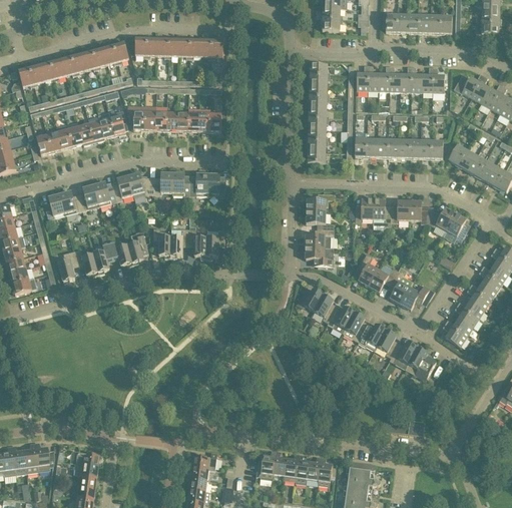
[(479,0),(475,0),(475,5),(481,5),(481,11),(499,11),(499,4),(500,2),(501,0),(479,0)]
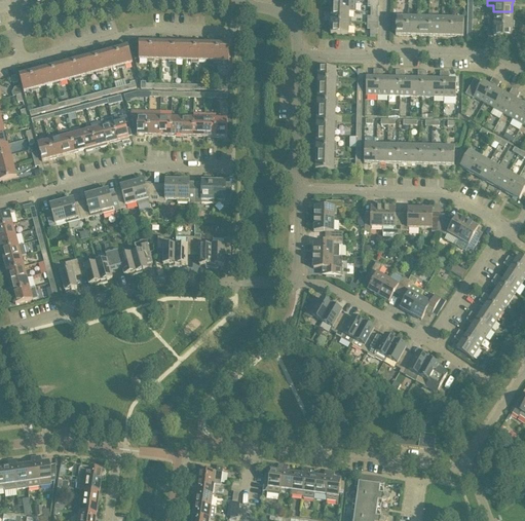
[(348,7),(330,7),(330,15),(329,17),(329,19),(350,19),(350,14),(348,14),(348,7)]
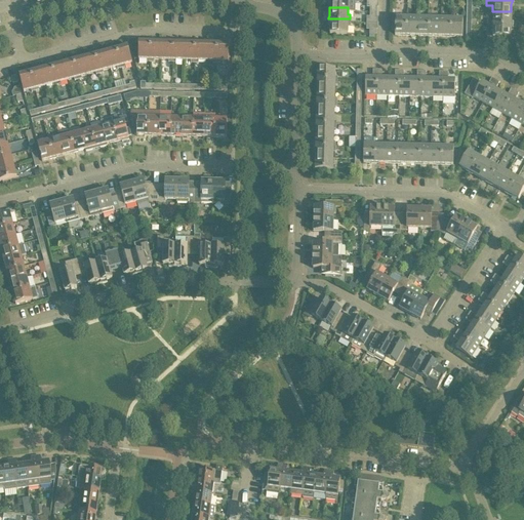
[(486,11),(486,22),(512,23),(512,21),(510,20),(511,11),(492,11),(486,11)]
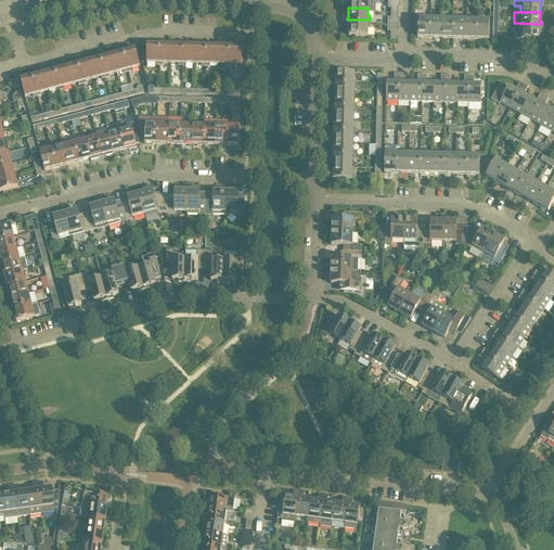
[(428,34),(429,14),(416,14),(416,34),(428,34)]
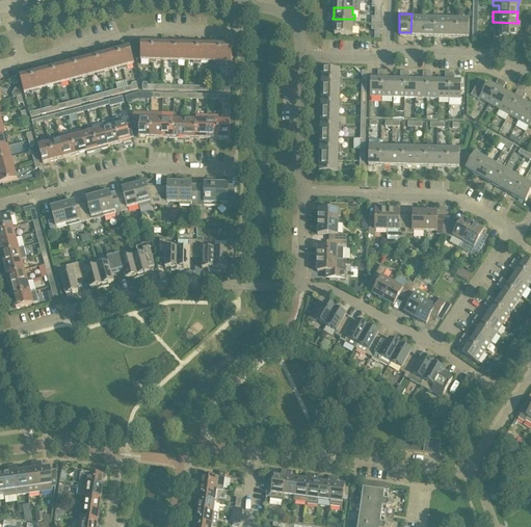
[(423,15),(412,14),(410,32),(422,32),(423,15)]
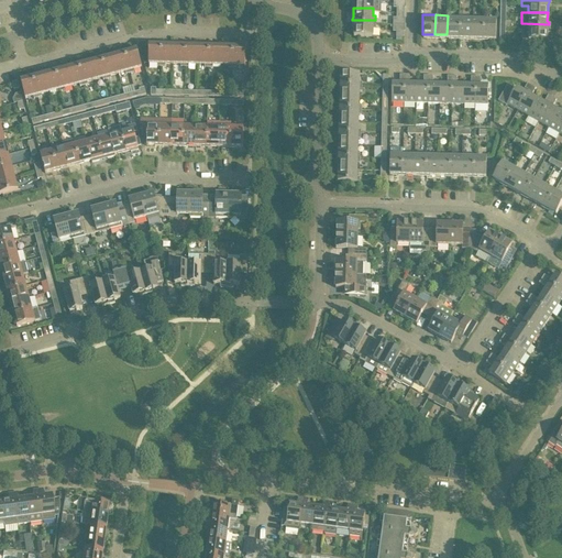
[(459,15),(448,15),(447,34),(459,34),(459,15)]
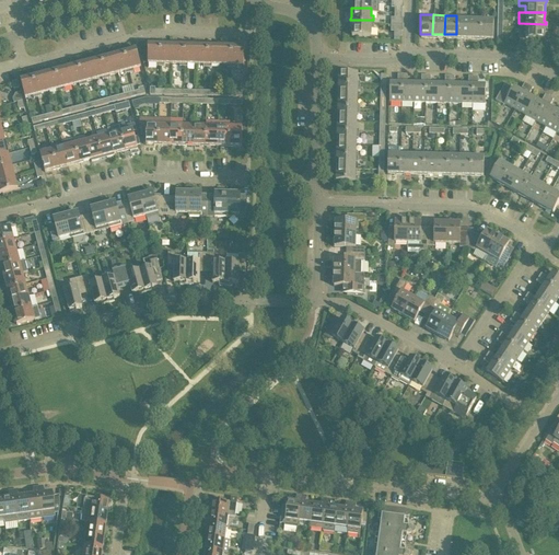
[(456,15),(456,34),(468,35),(468,15),(456,15)]
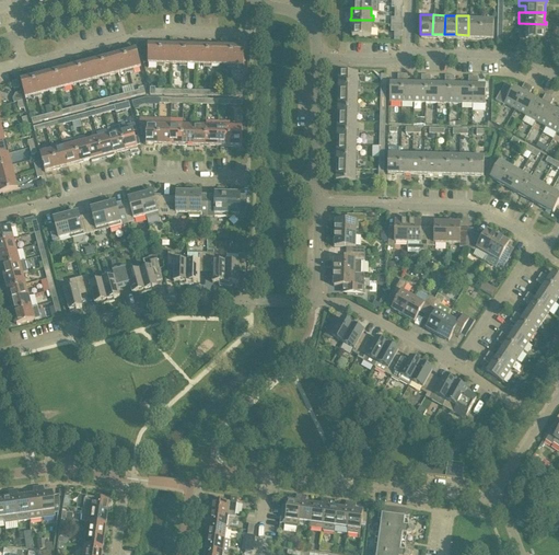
[(468,15),(468,35),(480,35),(480,15),(468,15)]
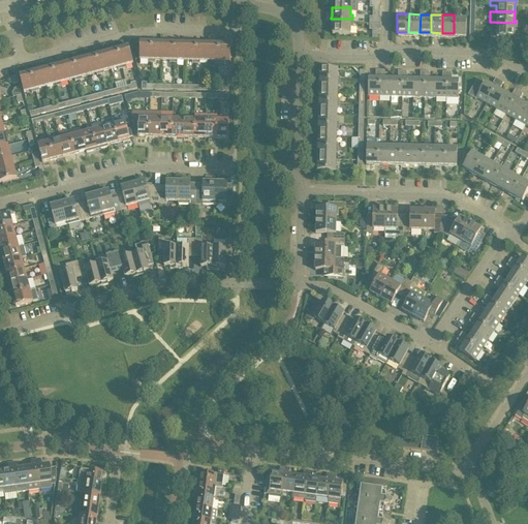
[(465,16),(454,14),(454,33),(465,33),(465,16)]
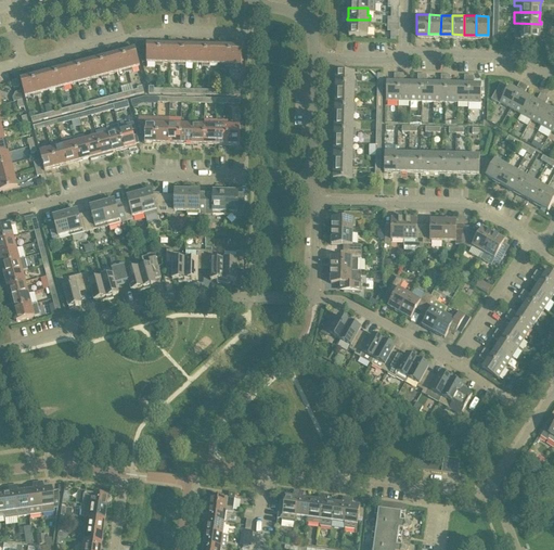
[(370,20),(347,20),(346,21),(348,24),(348,32),(366,32),(366,24),(370,24),(370,20)]
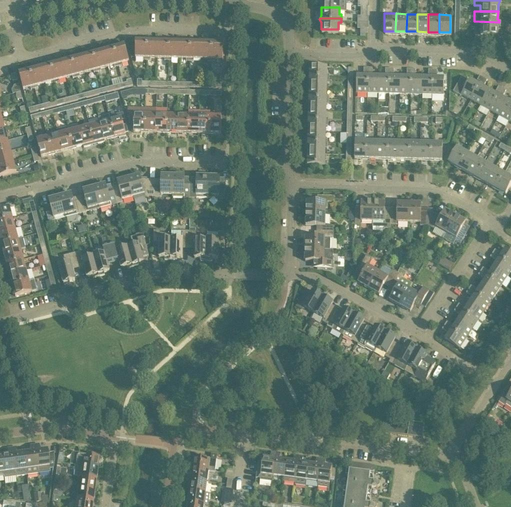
[(474,21),(474,36),(480,36),(480,33),(497,33),(497,25),(499,24),(499,22),(474,21)]
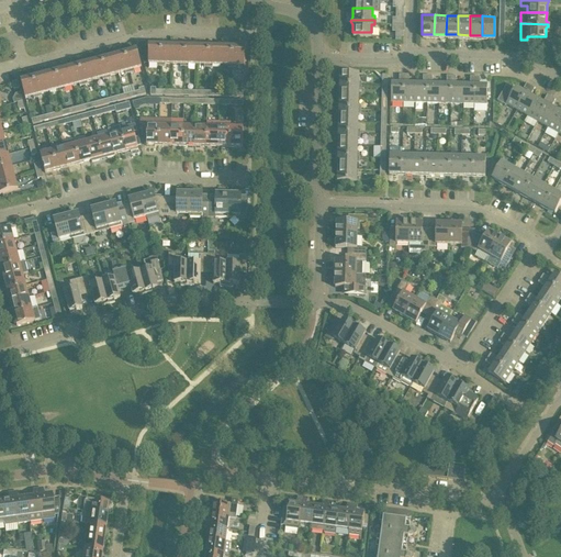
[(148,40),(147,56),(147,59),(156,59),(156,62),(159,62),(160,41),(148,40)]
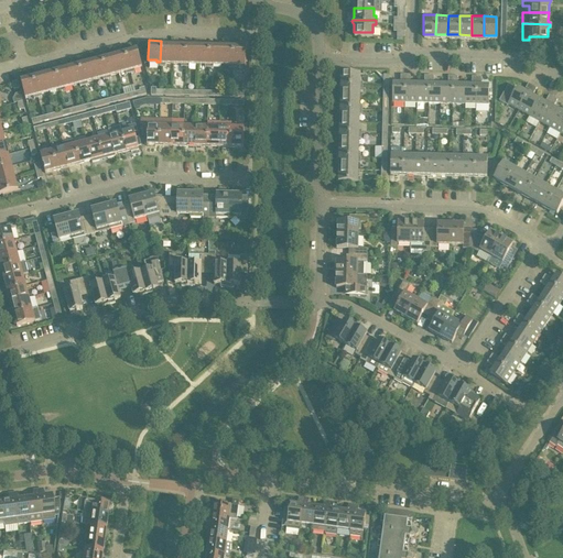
[(173,41),(161,41),(160,62),(164,62),(164,59),(172,59),(173,41)]
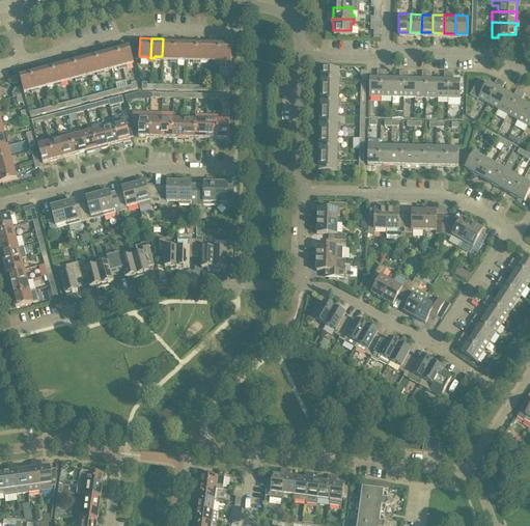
[(163,38),(162,56),(169,56),(169,59),(173,59),(173,38),(163,38)]
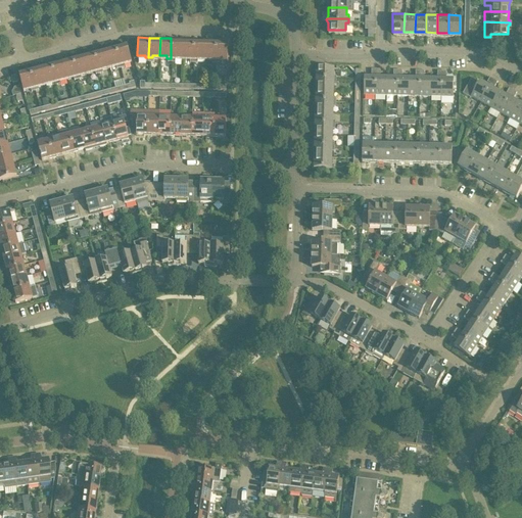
[(182,38),(171,38),(171,58),(175,58),(175,56),(182,56),(182,38)]
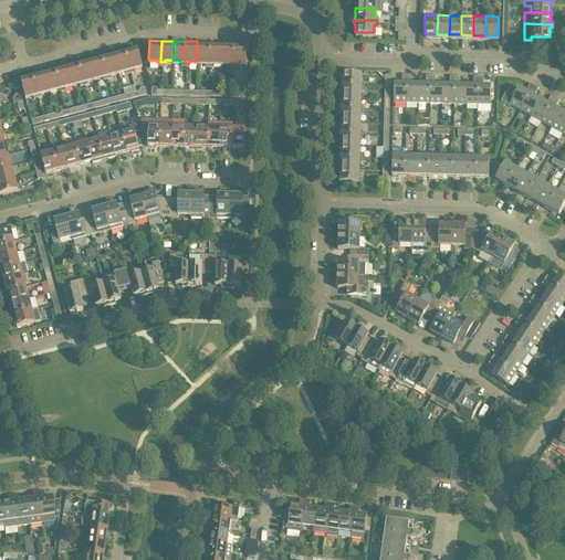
[(209,42),(197,41),(197,61),(205,61),(205,63),(209,63),(209,42)]
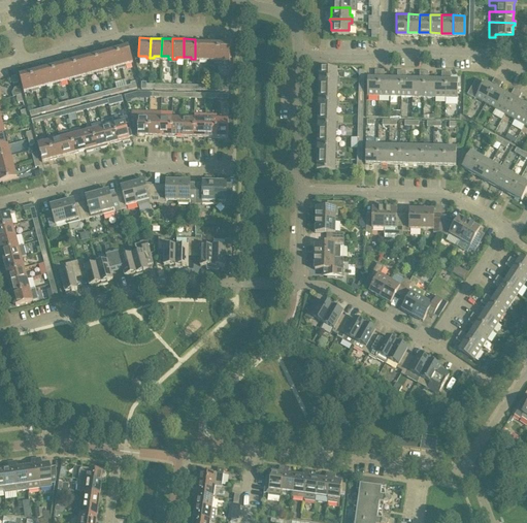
[(206,39),(195,39),(195,59),(198,60),(198,57),(206,57),(206,39)]
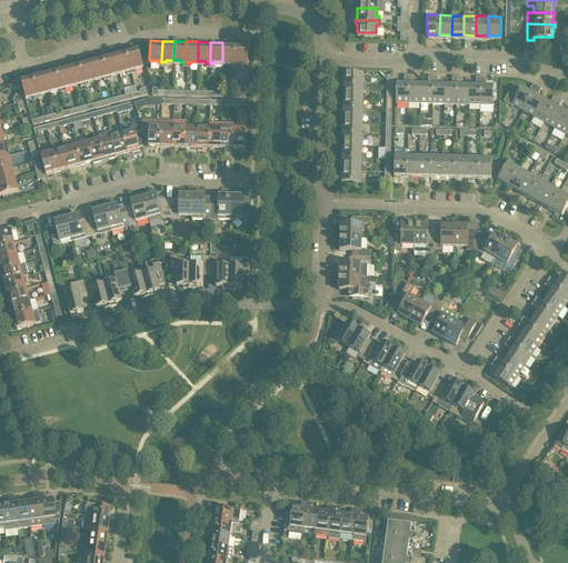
[(235,42),(222,42),(222,61),(230,61),(229,64),(233,64),(235,42)]
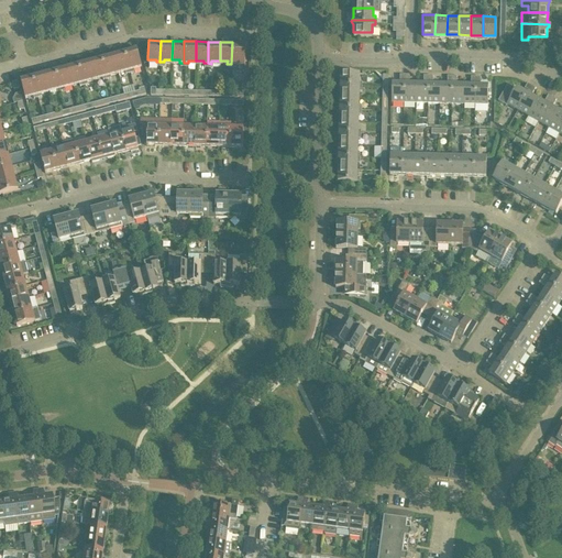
[(244,43),(232,42),(231,64),(235,64),(235,62),(244,62),(244,43)]
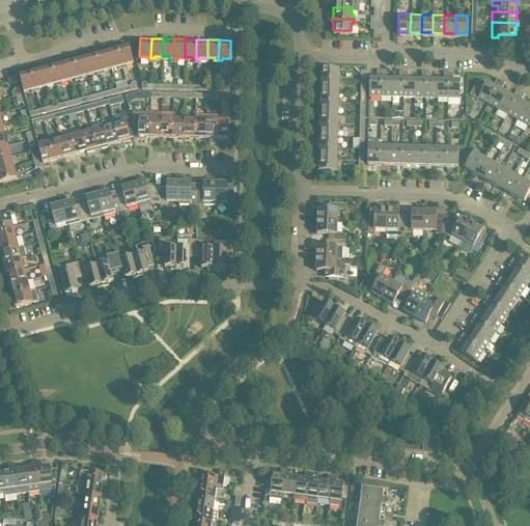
[(128,42),(116,45),(121,64),(126,64),(124,61),(133,59),(128,42)]
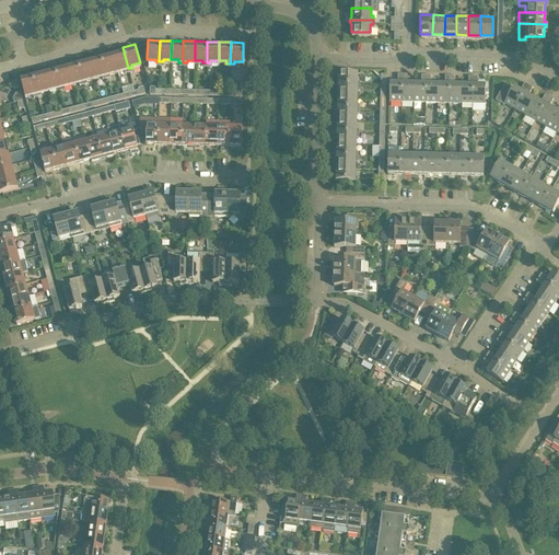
[(123,47),(112,50),(116,69),(124,67),(125,69),(128,68),(123,47)]
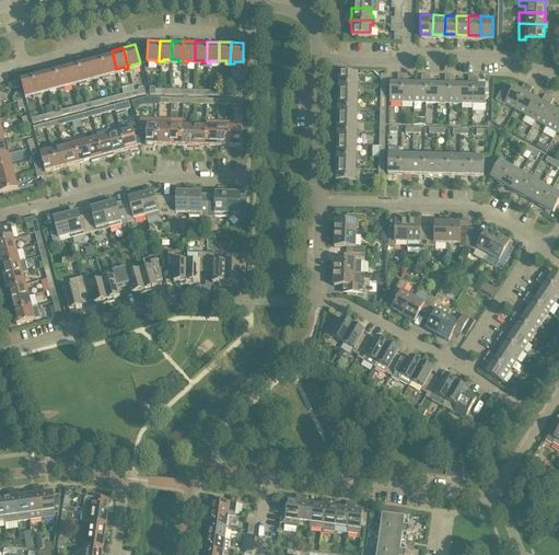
[(112,50),(100,54),(105,74),(109,73),(108,71),(116,69),(112,50)]
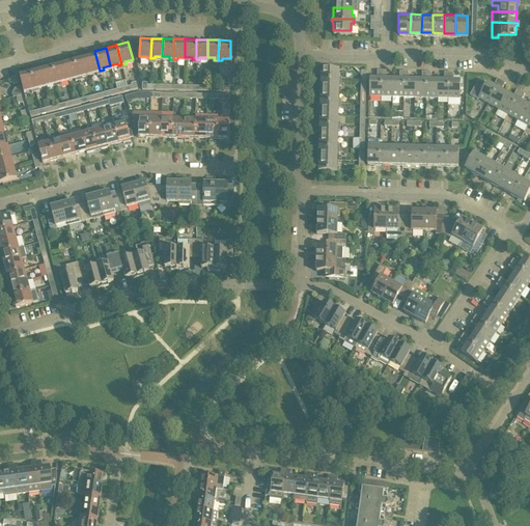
[(94,51),(85,53),(84,54),(88,71),(95,70),(96,72),(100,71),(94,51)]
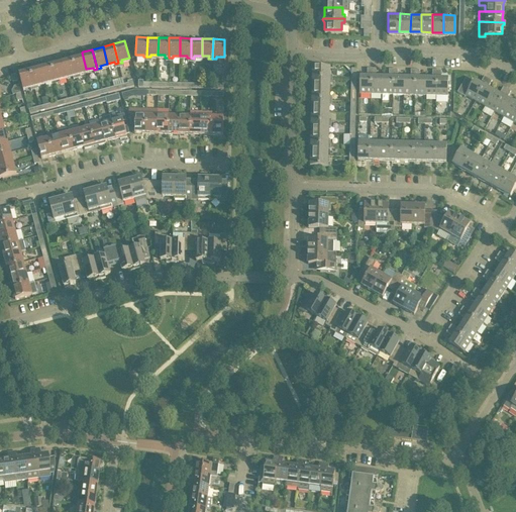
[(82,53),(71,55),(77,75),(80,74),(79,71),(86,69),(82,53)]
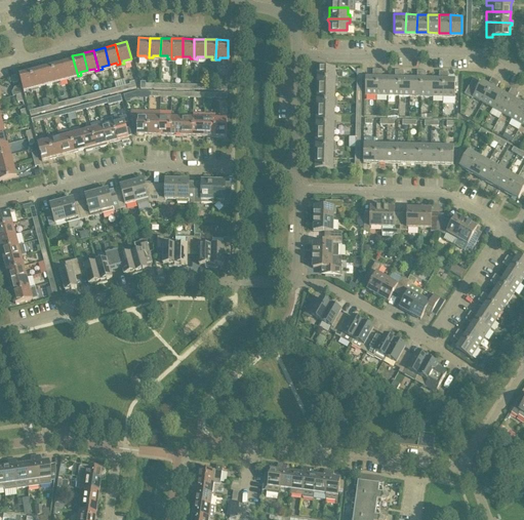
[(72,55),(62,58),(66,76),(73,74),(74,77),(78,76),(72,55)]
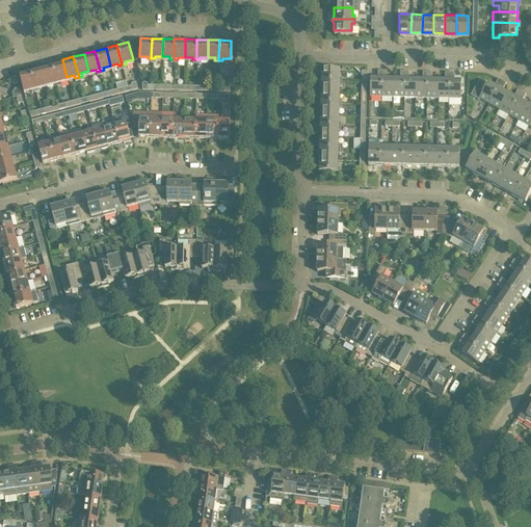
[(62,59),(51,62),(57,82),(60,81),(59,79),(67,77),(62,59)]
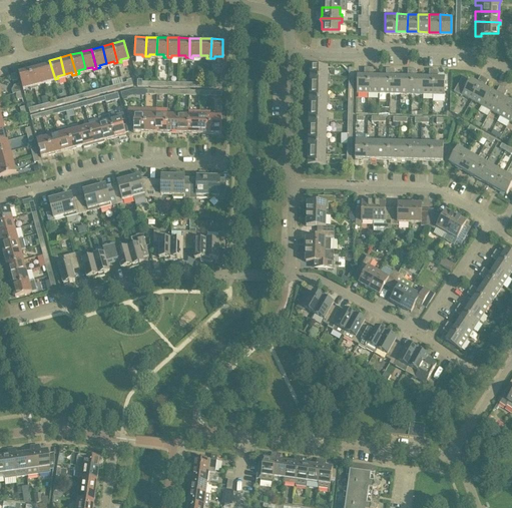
[(55,79),(49,60),(39,63),(43,80),(50,78),(51,80),(55,79)]
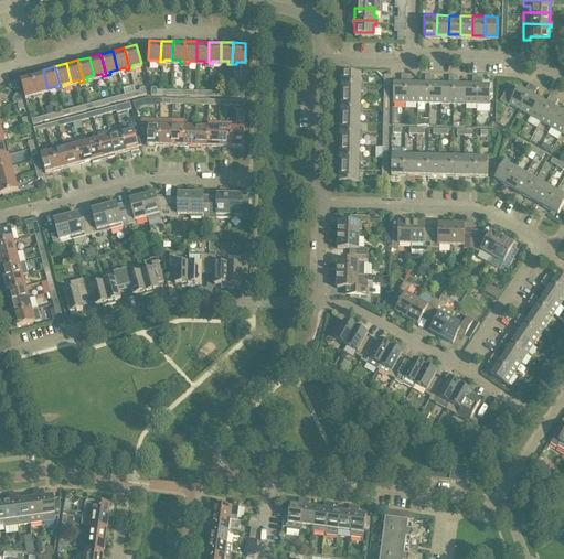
[(48,88),(43,70),(31,73),(38,94),(41,93),(40,90),(48,88)]
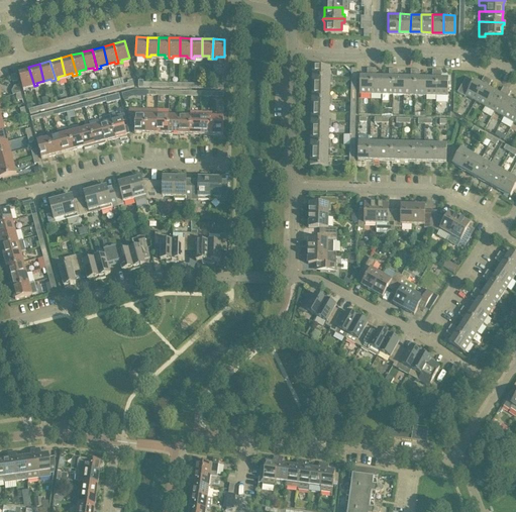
[(310,75),(331,76),(331,71),(329,71),(329,64),(312,64),(311,72),(310,73),(310,75)]
